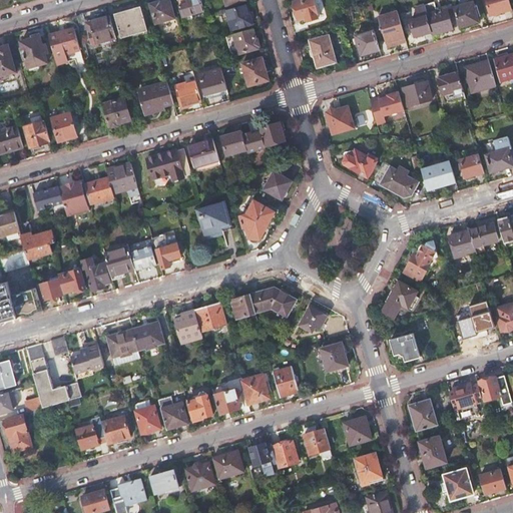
[(181,30),(178,18),(176,19),(171,0),(161,2),(151,5),(160,35),(181,30)]
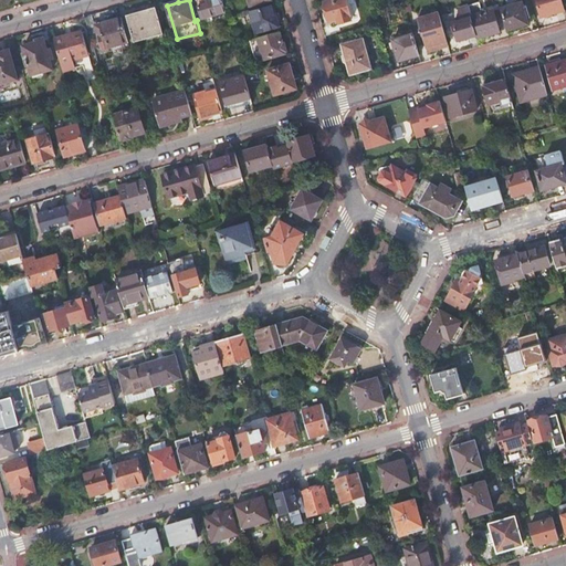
[(227,12),(222,0),(197,0),(202,20),(227,12)]
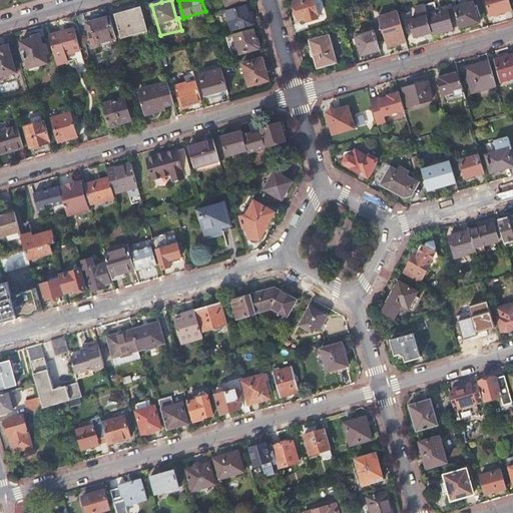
[(314,0),(299,0),(294,2),(299,19),(306,17),(307,22),(320,17),(314,0)]
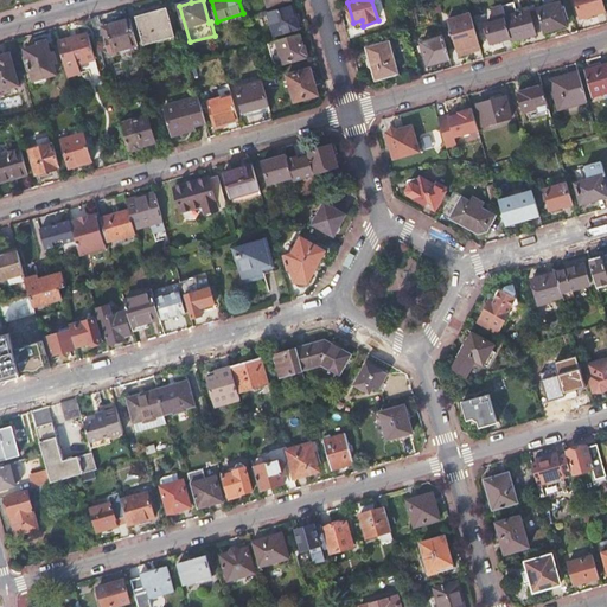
[(606,10),(602,0),(575,0),(580,17),(606,10)]
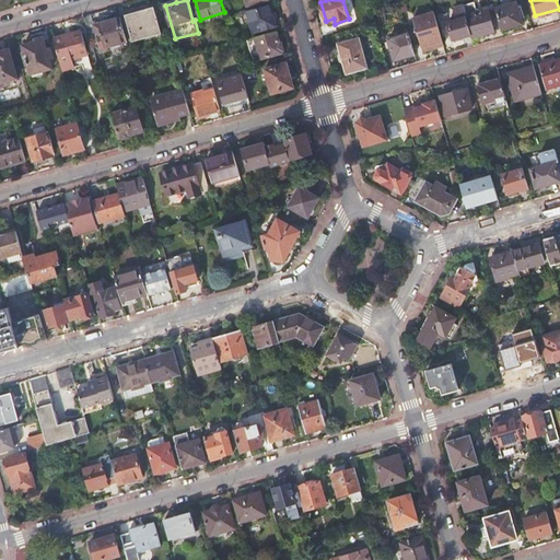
[(516,2),(497,8),(502,28),(523,23),(516,2)]
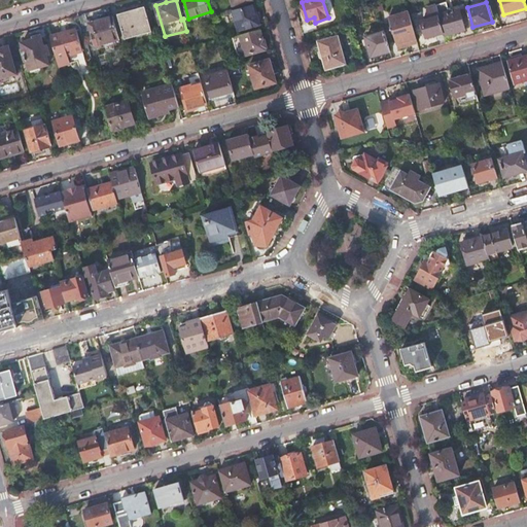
[(260,25),(254,5),(234,11),(239,31),(260,25)]
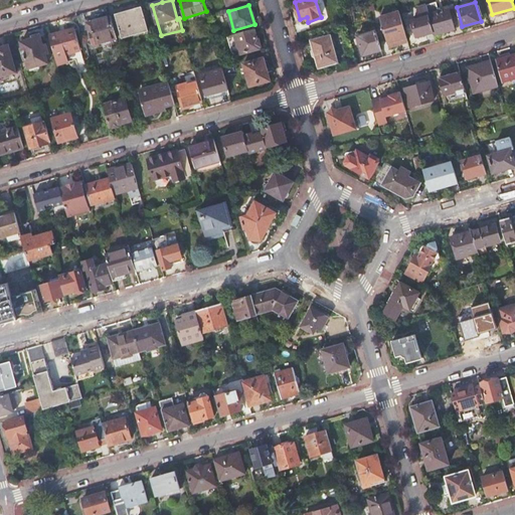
[(430,14),(426,5),(417,7),(420,17),(412,20),(417,36),(435,31),(430,14)]
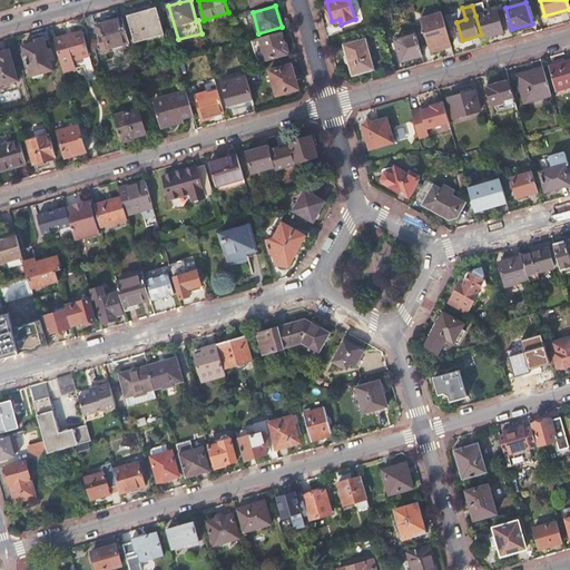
[(165,35),(158,9),(128,17),(136,43),(165,35)]
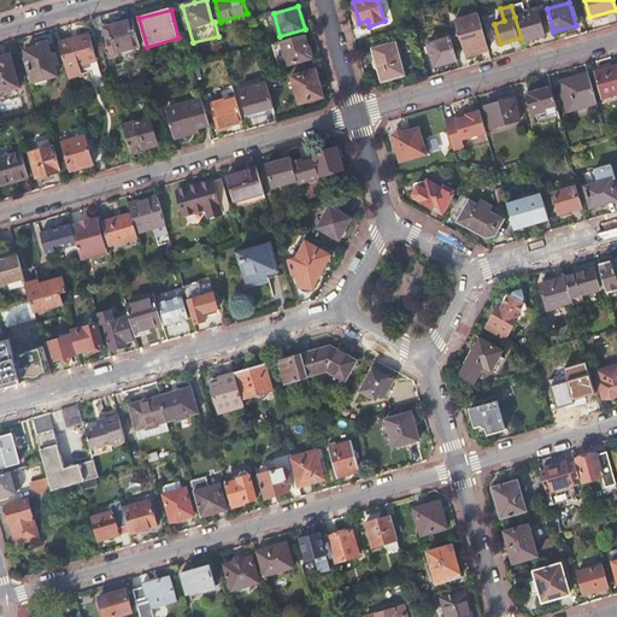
[(515,17),(521,37),(522,42),(547,34),(540,10),(515,17)]
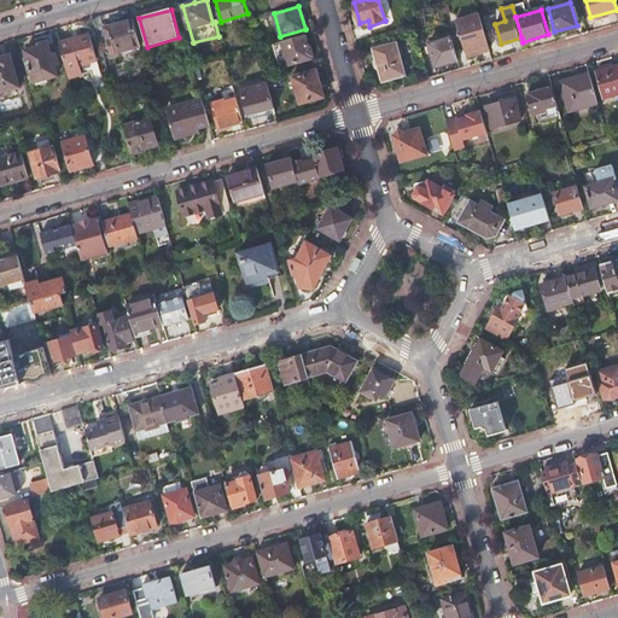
[(490,48),(479,13),(467,17),(468,21),(458,24),(461,38),(467,56),(490,48)]
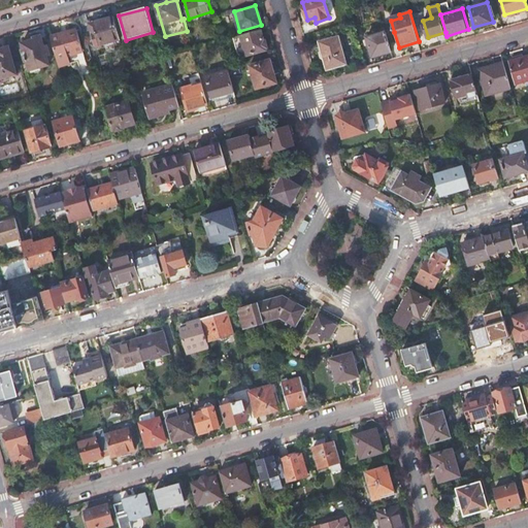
[(121,40),(113,18),(90,24),(96,47),(121,40)]
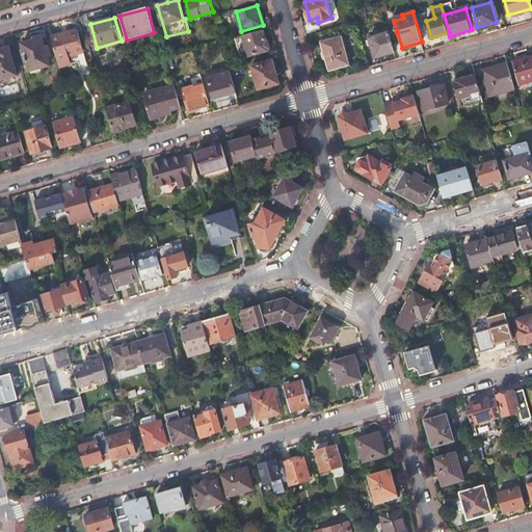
[(78,30),(51,37),(60,68),(86,60),(78,30)]
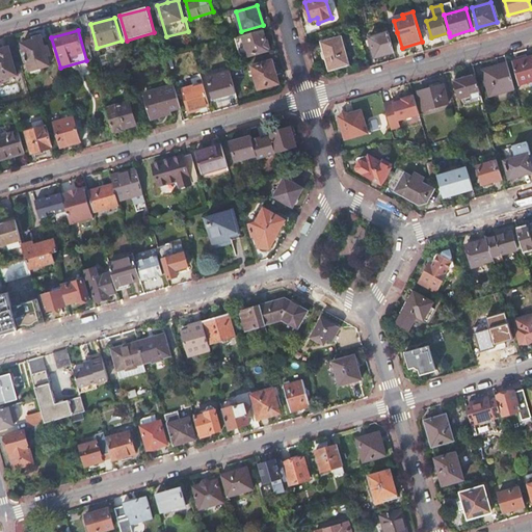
[(269,51),(263,30),(243,36),(249,56),(269,51)]
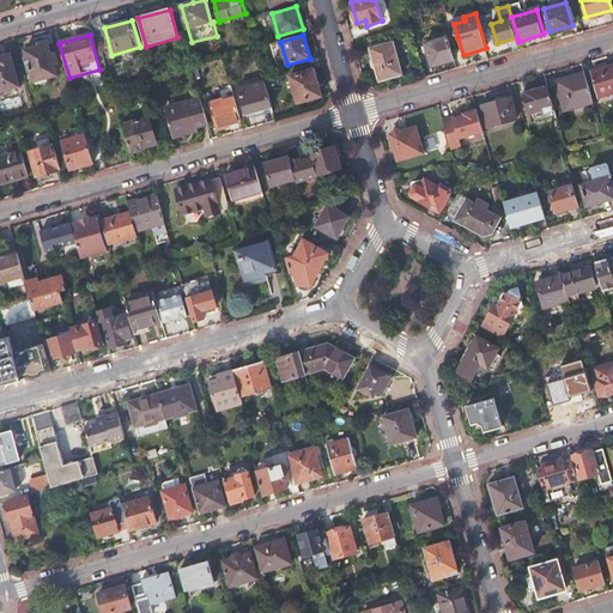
[(455,59),(448,36),(426,43),(432,65),(455,59)]
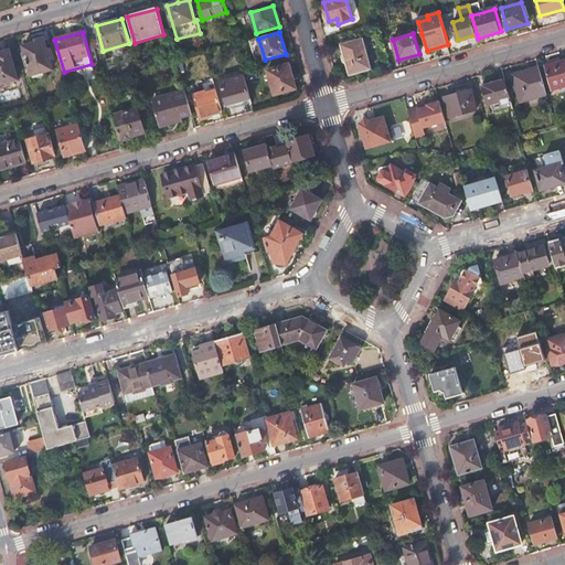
[(363,38),(355,40),(344,43),(341,44),(350,74),(372,67),(363,38)]
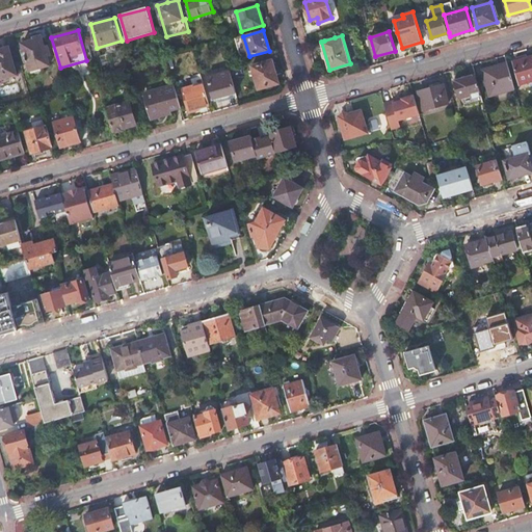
[(46,48),(44,38),(23,44),(25,51),(23,52),(31,72),(50,65),(48,56),(51,55),(48,47),(46,48)]
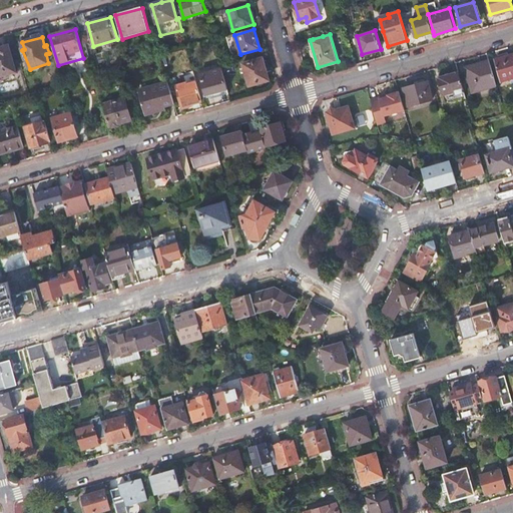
[(0,77),(17,72),(9,46),(0,48),(0,77)]
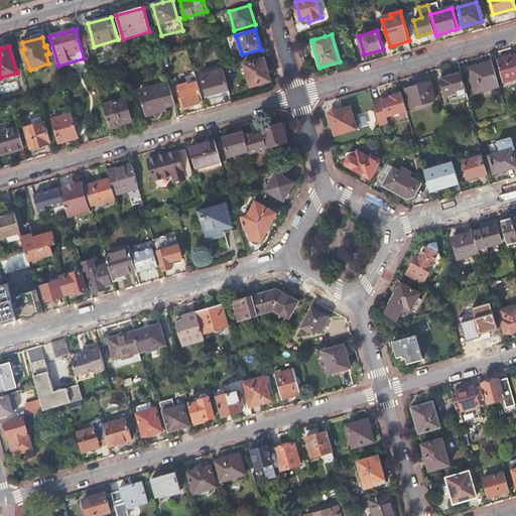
[(515,77),(515,53),(499,58),(505,81),(515,77)]
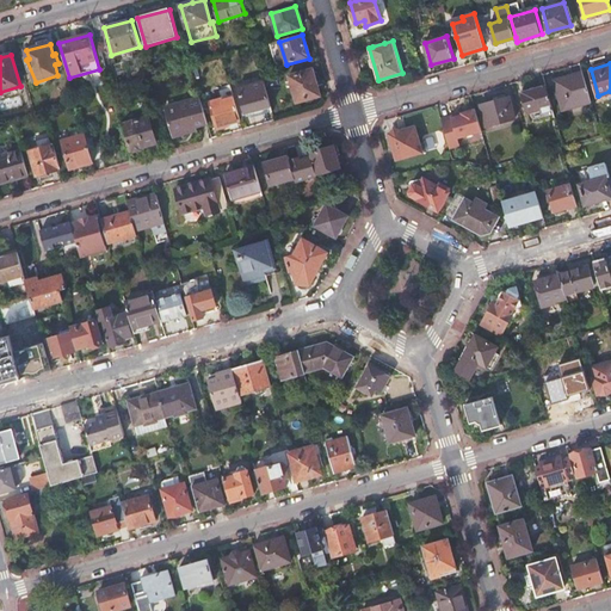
[(321,97),(313,69),(290,76),(297,103),(321,97)]
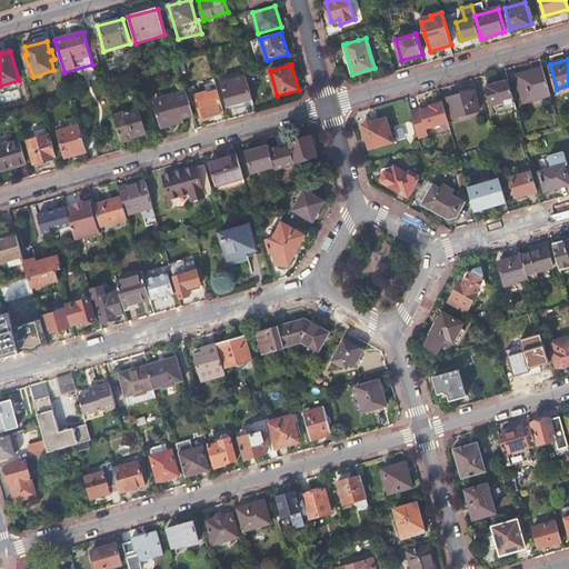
[(551,93),(542,66),(516,73),(525,101),(551,93)]
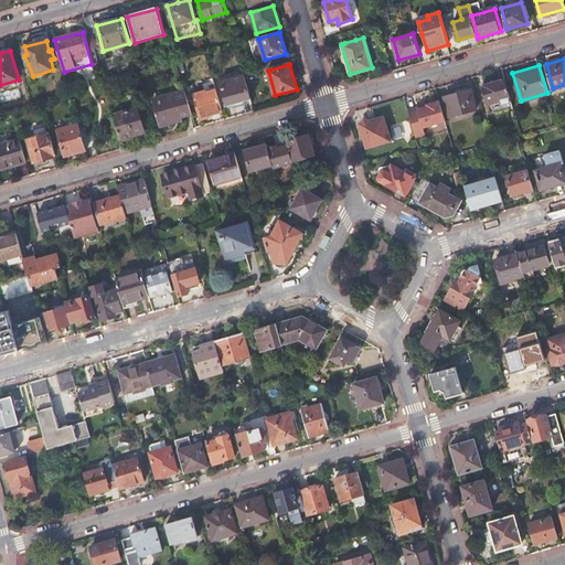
[(252,99),(244,76),(221,83),(227,106),(230,106),(252,99)]
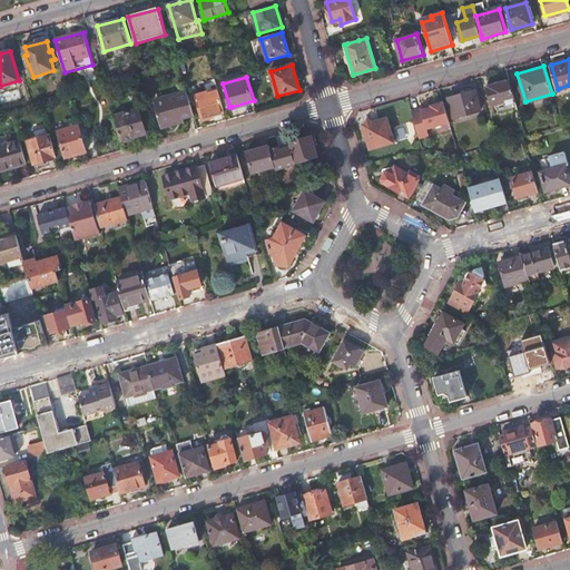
[(517,102),(510,79),(487,86),(492,106),(495,105),(504,101),(505,106),(517,102)]
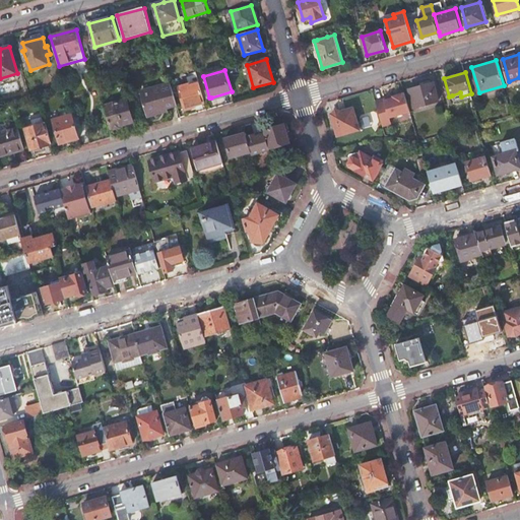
[(433,81),(409,88),(414,108),(439,101),(433,81)]
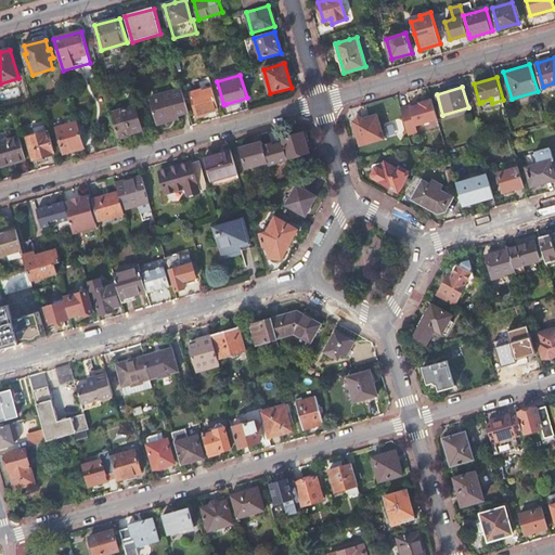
[(189,113),(182,89),(164,94),(165,98),(151,102),(157,126),(172,121),(171,118),(189,113)]
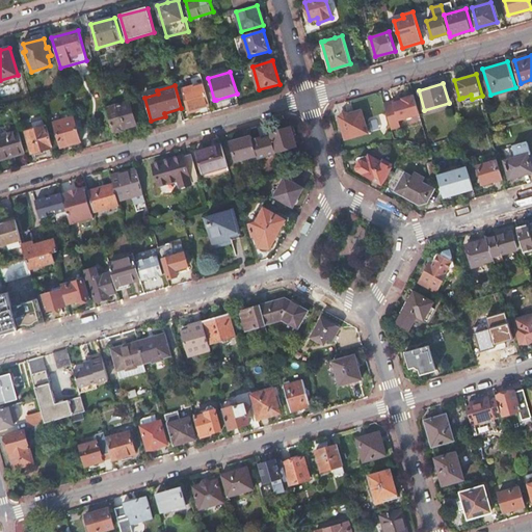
[(190,111),(210,105),(205,85),(184,90),(190,111)]
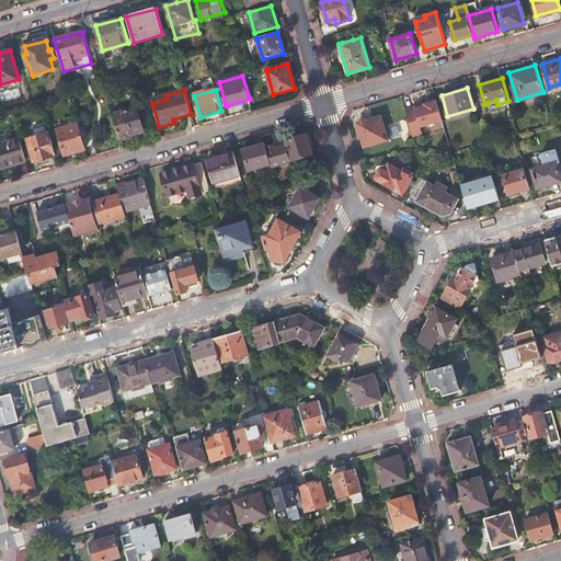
[(231,109),(251,103),(250,99),(228,105),(228,107),(231,109)]
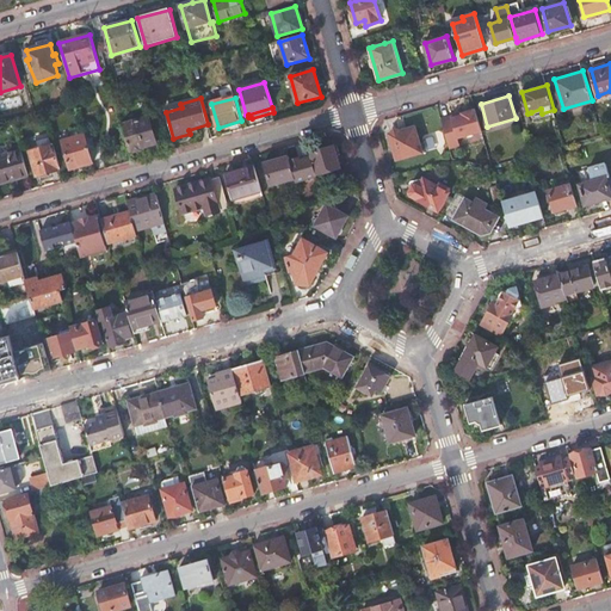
[(451,116),(442,118),(450,148),(460,144),(457,137),(482,130),(475,109),(462,112),(462,115),(452,117),(451,116)]
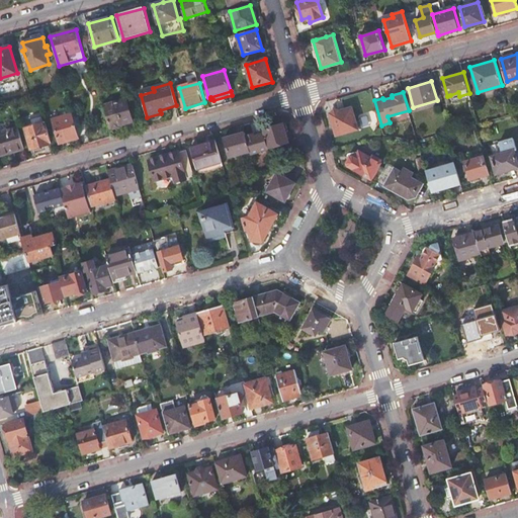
[(458,92),(450,95),(452,102),(470,97),(469,93),(459,96),(458,92)]
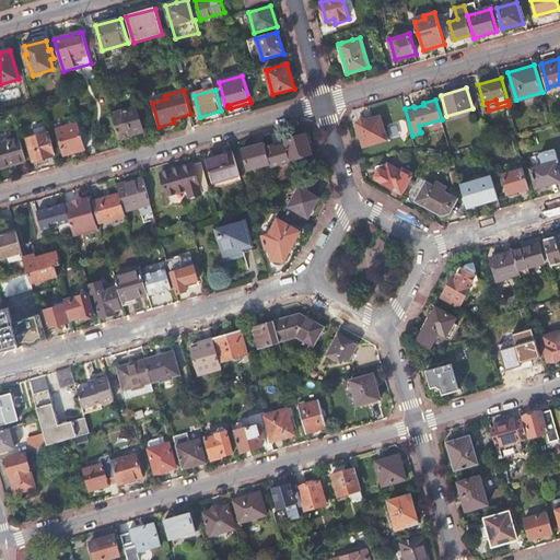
[(138,108),(113,115),(120,139),(144,132),(138,108)]
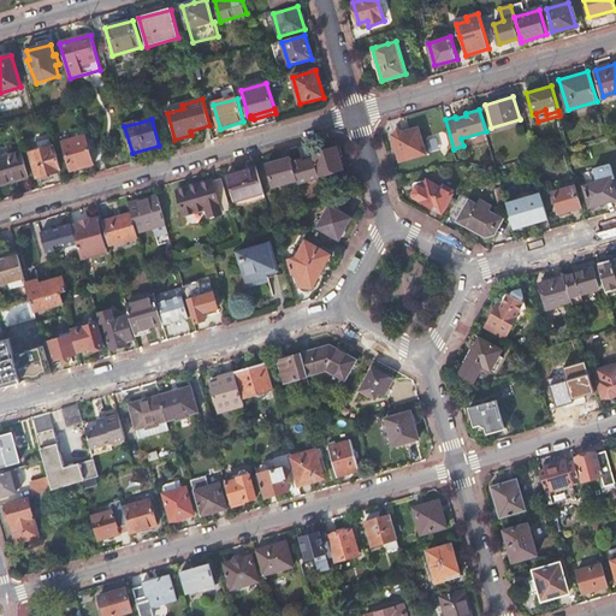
[(419,125),(395,132),(392,135),(400,161),(431,152),(427,140),(424,141),(419,125)]
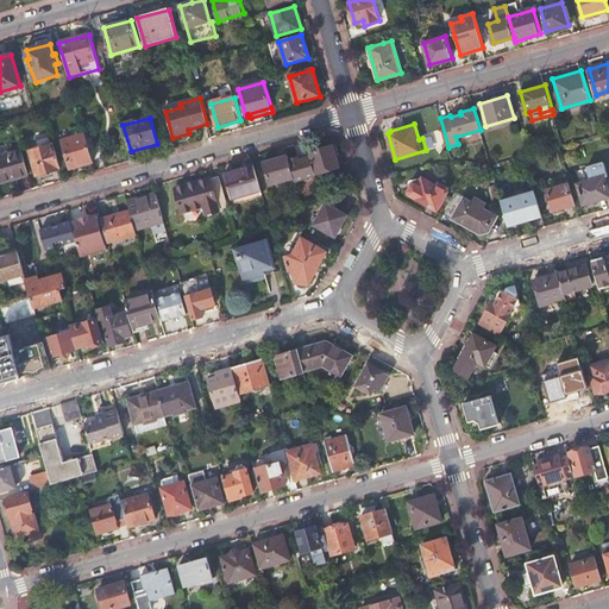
[(94,163),(86,135),(63,142),(71,170),(94,163)]
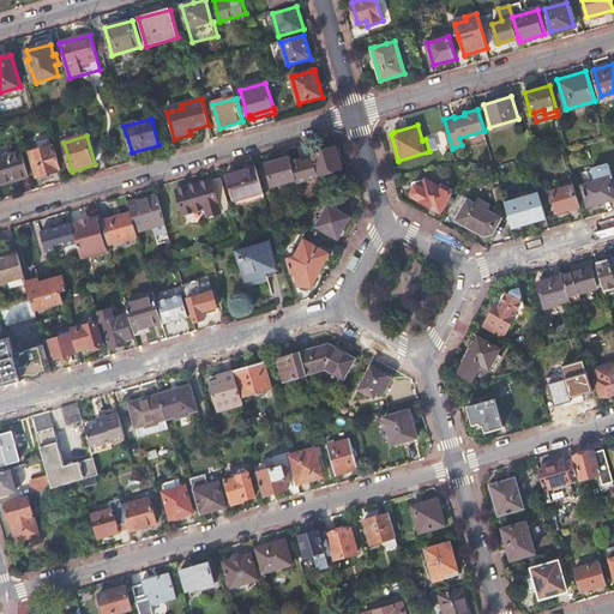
[(62,172),(55,146),(31,154),(38,178),(62,172)]
